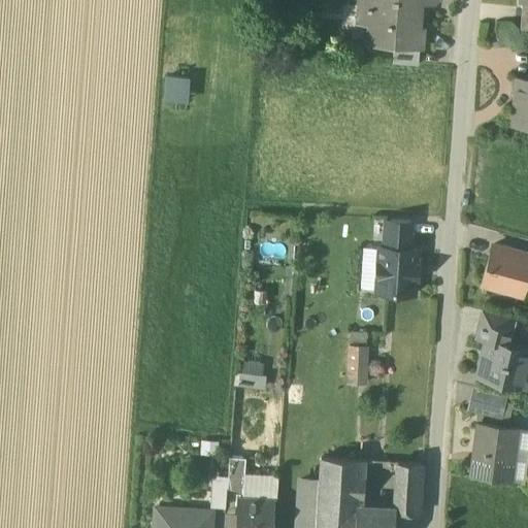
[(416,0),(359,0),(359,6),(371,7),(370,21),(369,21),(367,44),(393,46),(418,48),(420,48),(422,27),(415,27),(416,4),(416,0)]
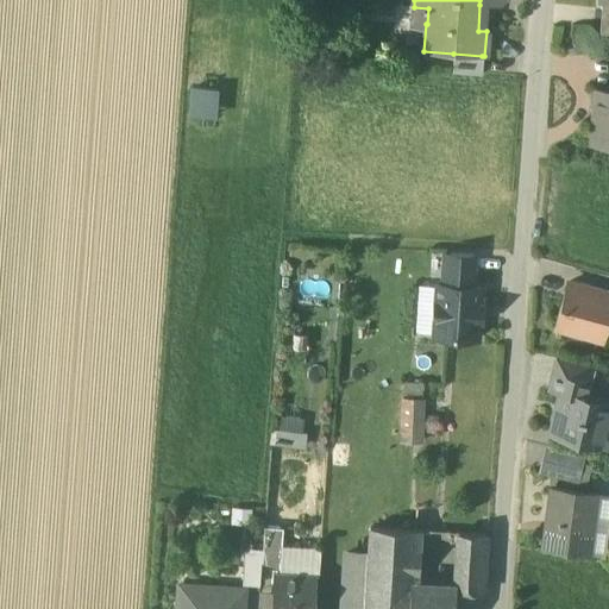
[(482,56),(453,54),(452,73),(481,75),(482,56)]
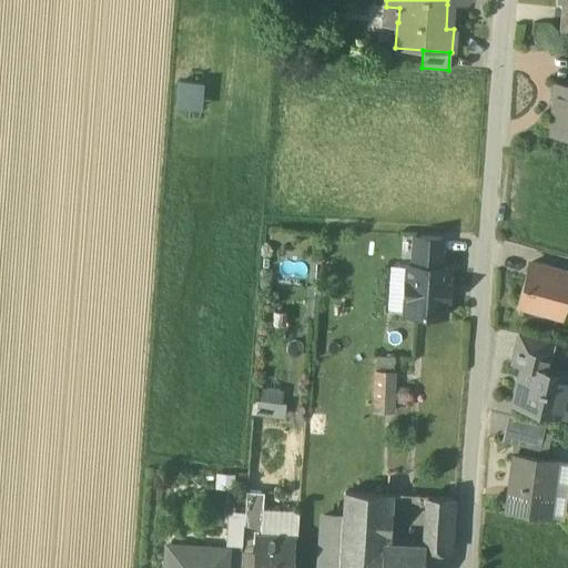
[(172,107),(196,108),(198,80),(173,79),(172,107)]
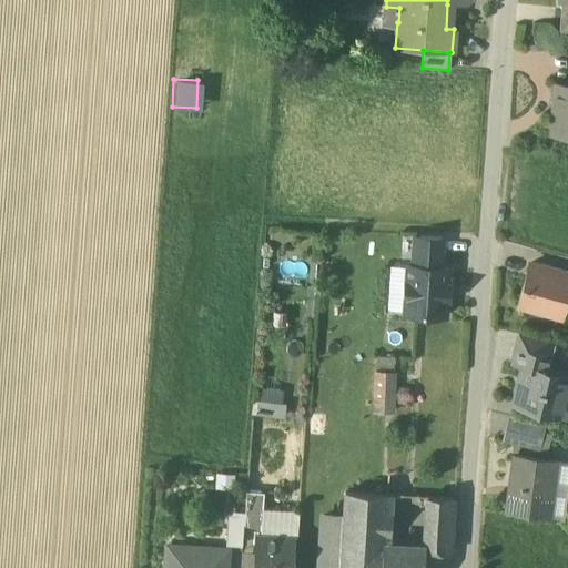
[(567,83),(555,82),(551,133),(567,134),(567,83)]
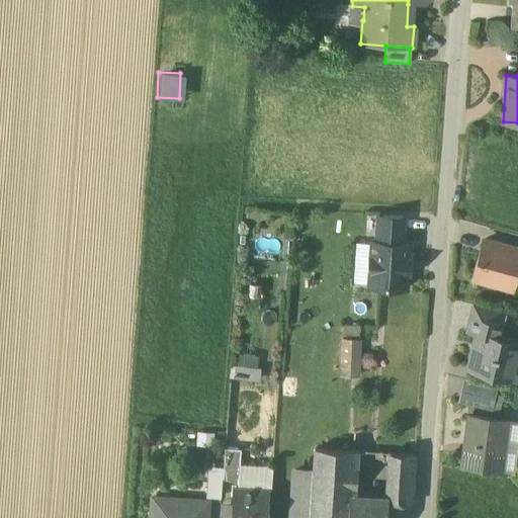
[(379,217),(377,242),(403,243),(404,219),(379,217)]
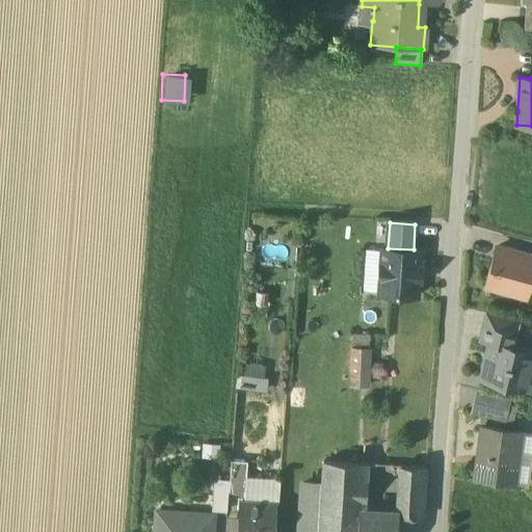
[(531,271),(531,256),(495,246),(485,285),(526,296),(531,271)]
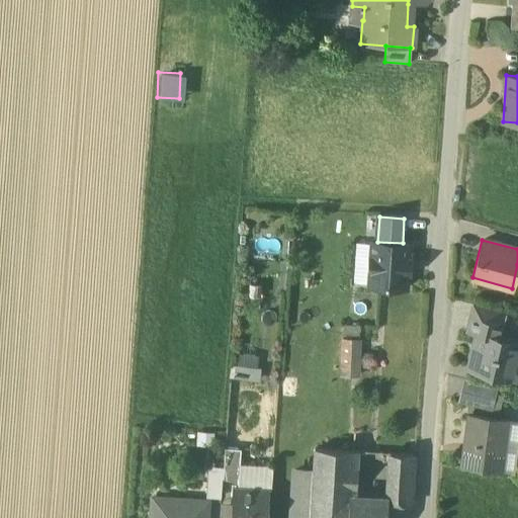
[(373,242),(369,285),(406,287),(409,245),(403,243),(377,242),(373,242)]
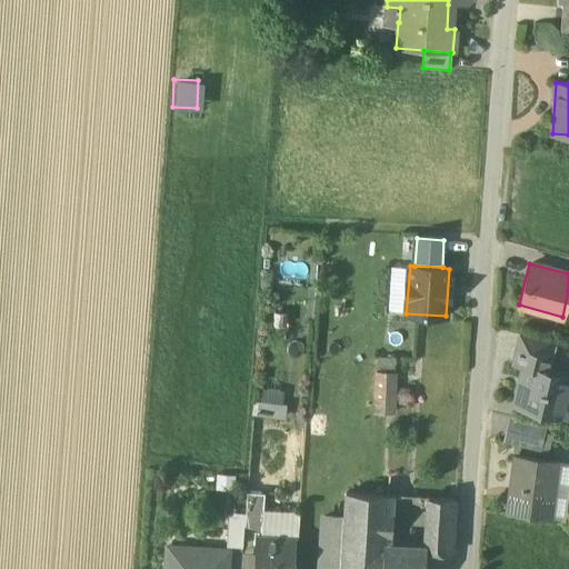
[(555,342),(520,333),(513,363),(526,367),(527,366),(548,371),(548,370),(555,342)]
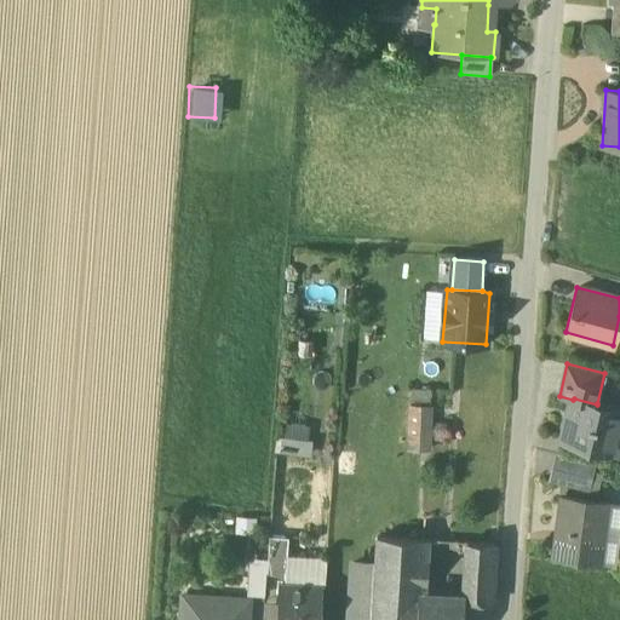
[(430,391),(413,390),(412,406),(429,407),(430,391)]
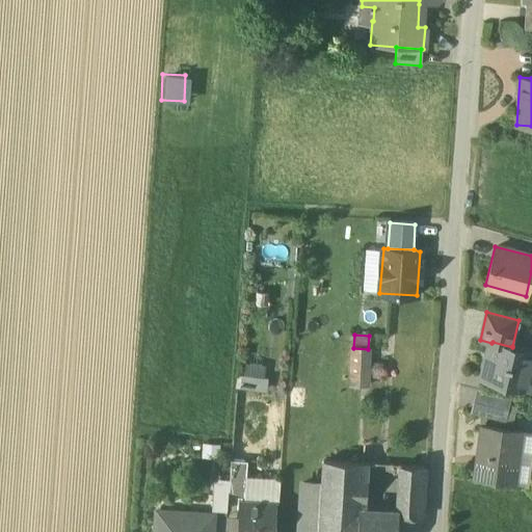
[(512,347),(493,342),(491,343),(487,362),(483,361),(479,377),(524,388),(531,353),(531,350),(512,346),(512,347)]
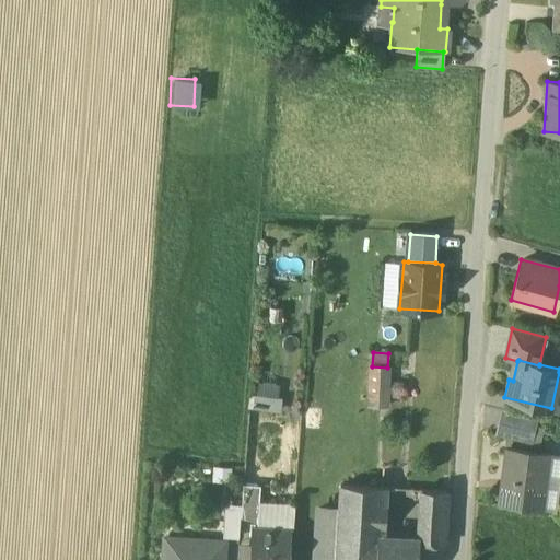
[(387,368),(372,366),(370,407),(385,407),(385,401),(386,401),(387,368)]
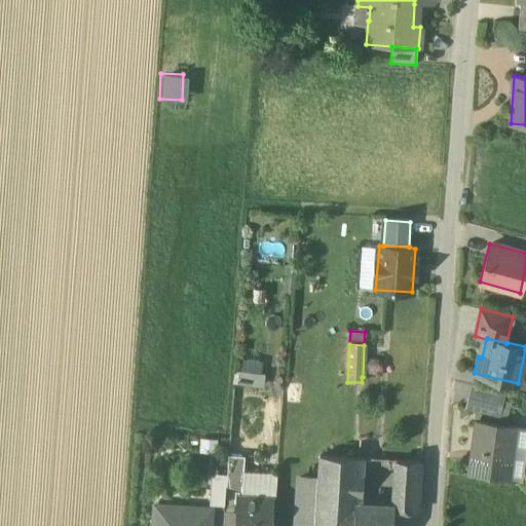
[(234,384),(258,383),(258,358),(234,358),(234,384)]
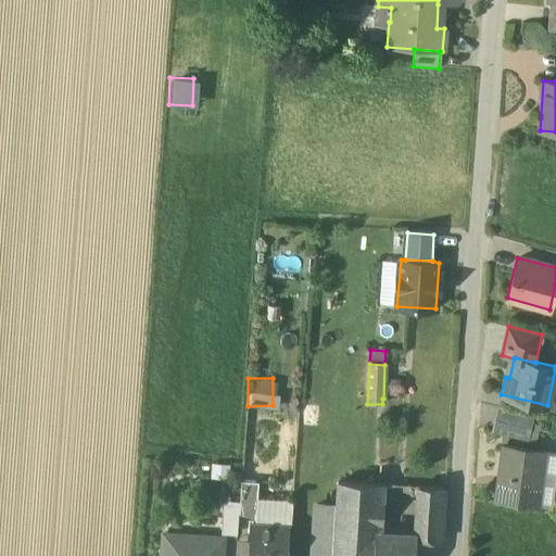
[(525,432),(527,414),(491,408),(489,428),(525,432)]
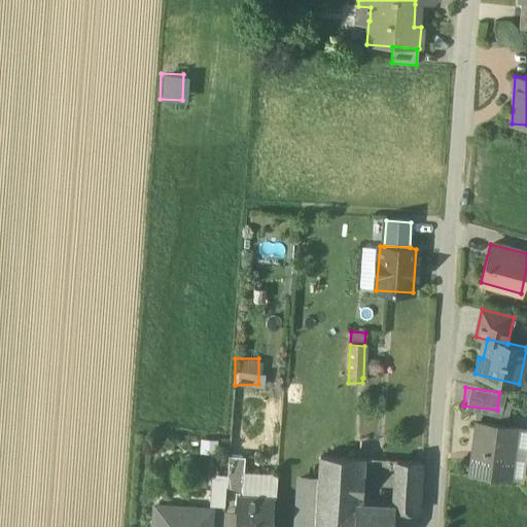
[(517,428),(476,422),(468,475),(510,480),(517,428)]
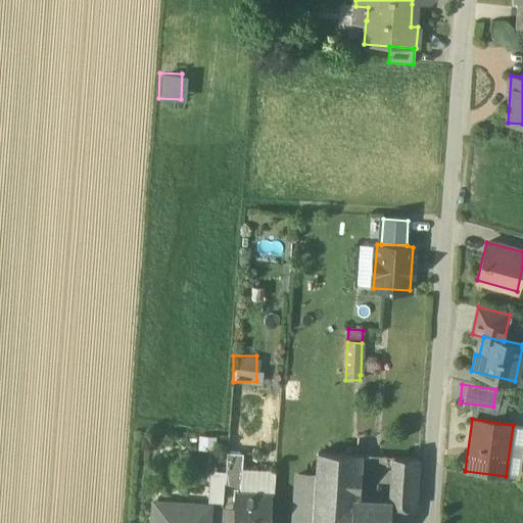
[(242,454),(226,453),(225,472),(225,481),(241,482),(242,469),(242,454)]
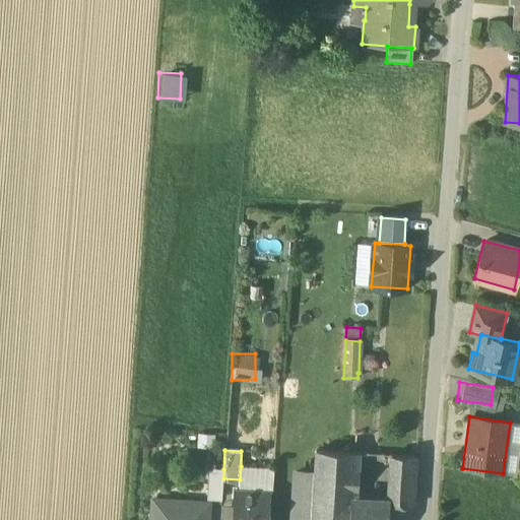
[(354,452),(316,450),(315,474),(295,473),(290,519),(348,519),(350,501),(351,501),(352,496),(354,452)]
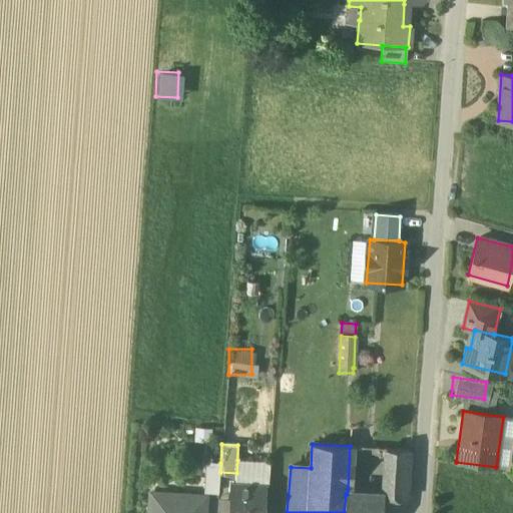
[(411,449),(386,448),(383,496),(384,496),(384,497),(408,499),(411,449)]
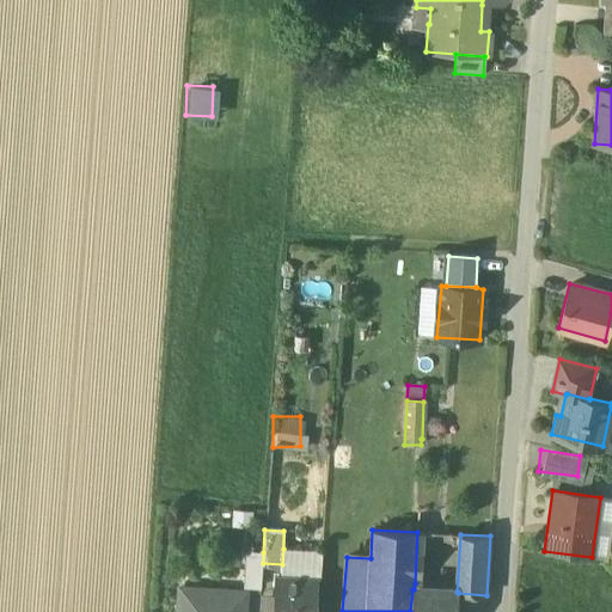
[(322,551),(283,549),(282,564),(281,577),(317,580),(320,580),(322,551)]
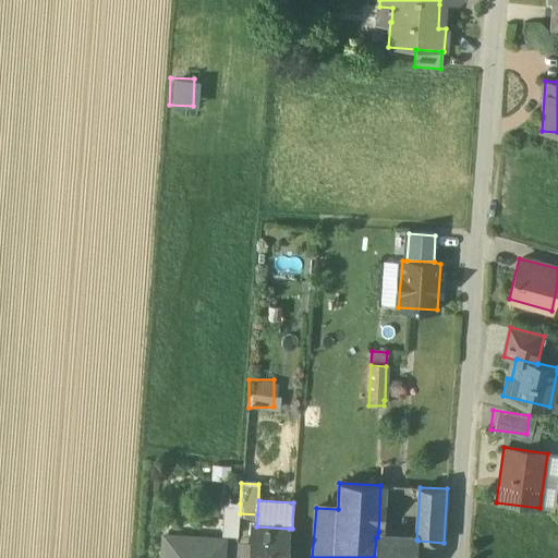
[(225,502),(222,535),(238,536),(240,513),(240,504),(225,502)]
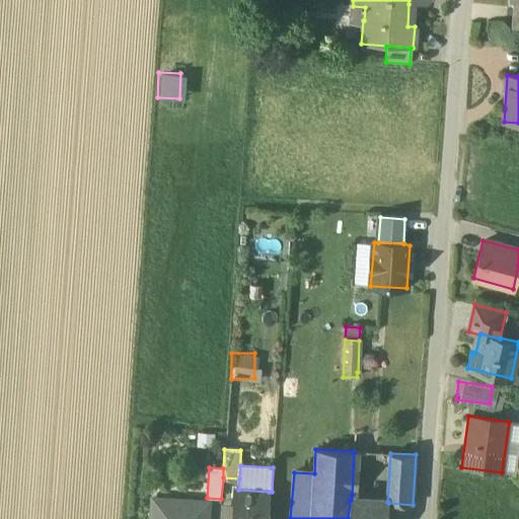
[(238,490),(233,490),(232,504),(231,516),(231,518),(267,518),(269,492),(238,490)]
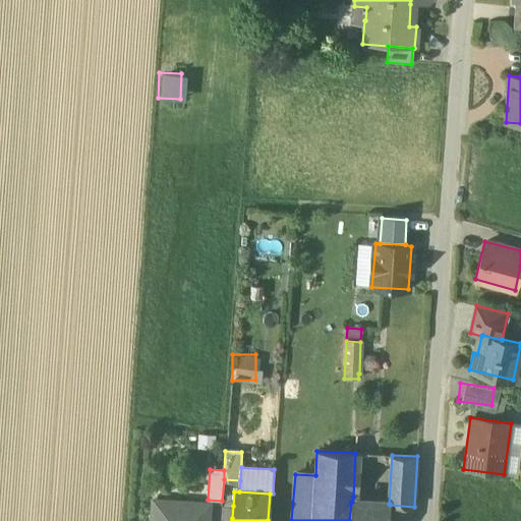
[(206,520),(208,506),(155,502),(153,520),(206,520)]
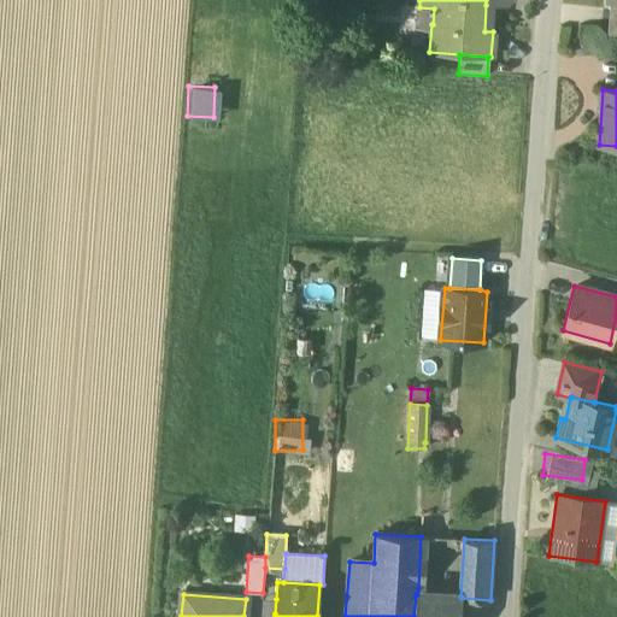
[(417,594),(416,594),(413,616),(459,616),(462,598),(462,597),(460,597),(423,594),(417,594)]
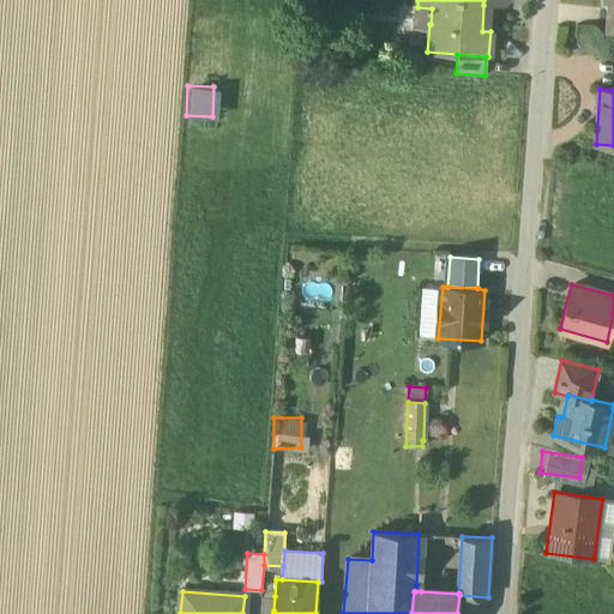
[(275,596),(262,596),(262,611),(274,611),(275,596)]
